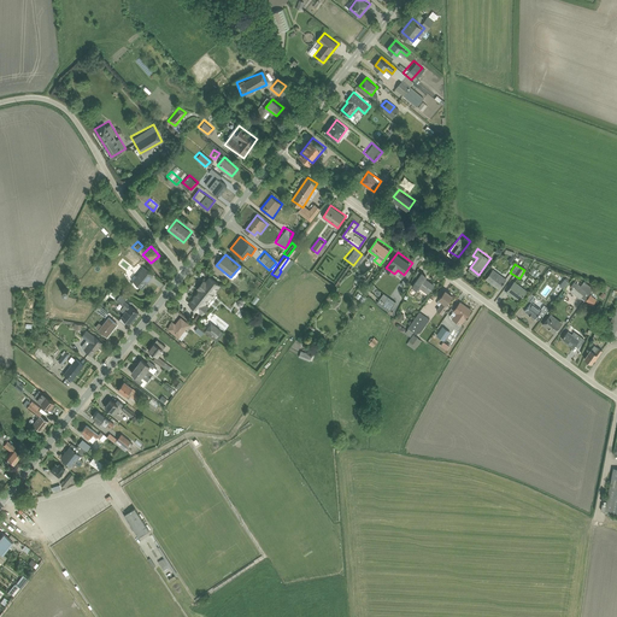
[(134,280),(144,288),(154,275),(145,266),(134,280)]
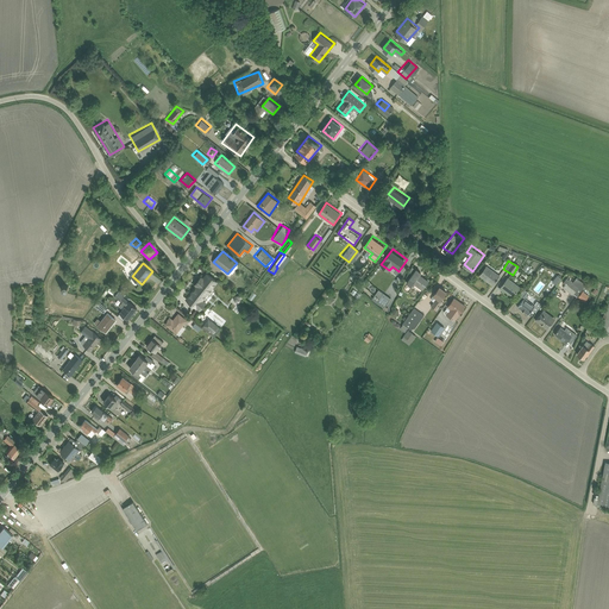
[(479,274),(494,284),(502,274),(488,263),(479,274)]
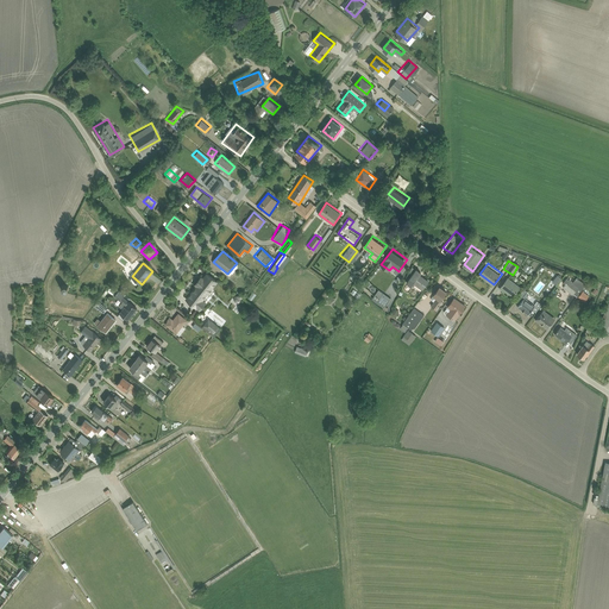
[(424,270),(418,267),(408,281),(413,284),(415,282),(424,288),(429,278),(421,272),(424,270)]
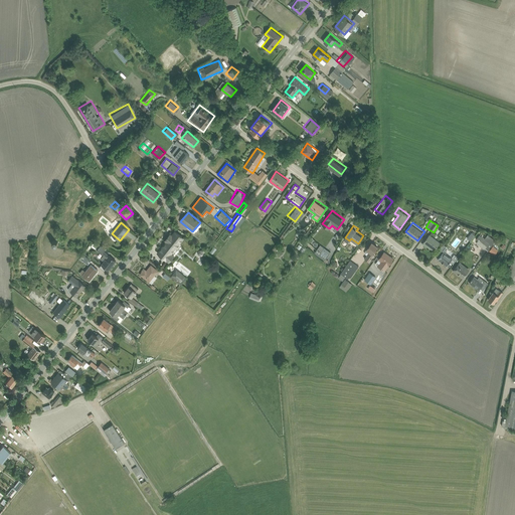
[(174,247),(177,249),(185,238),(175,230),(172,234),(170,232),(164,241),(166,242),(158,252),(168,261),(172,255),(169,253),(174,247)]
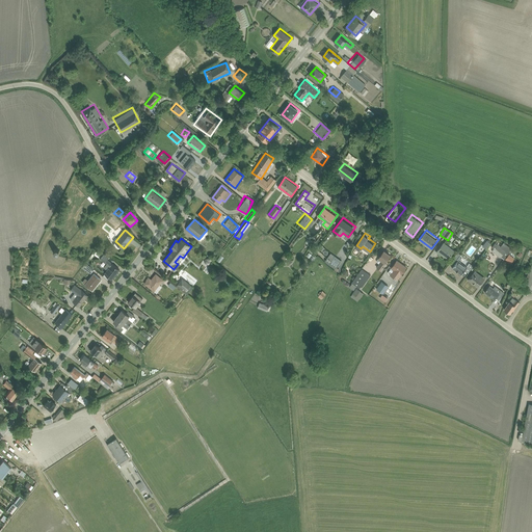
[(479,244),(483,247),(487,241),(484,238),(479,244)]
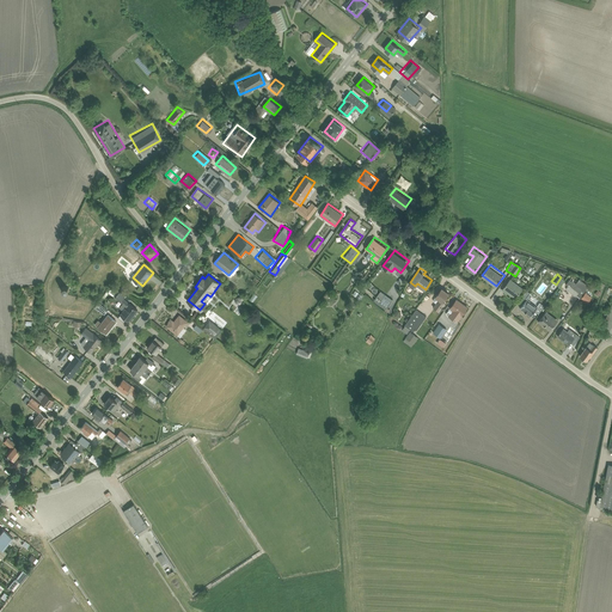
[(515,298),(524,286),(512,277),(503,289),(515,298)]
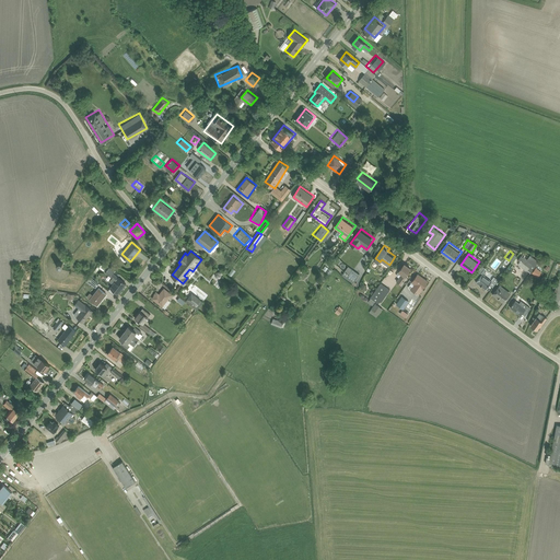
[(528,273),(535,265),(524,255),(516,265),(528,273)]
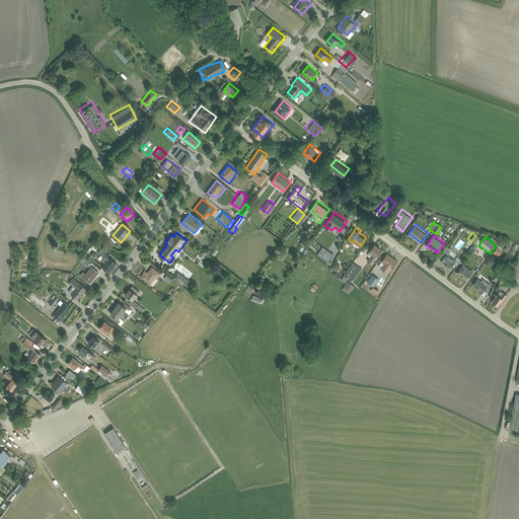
[(90,248),(93,250),(98,245),(94,242),(90,248)]
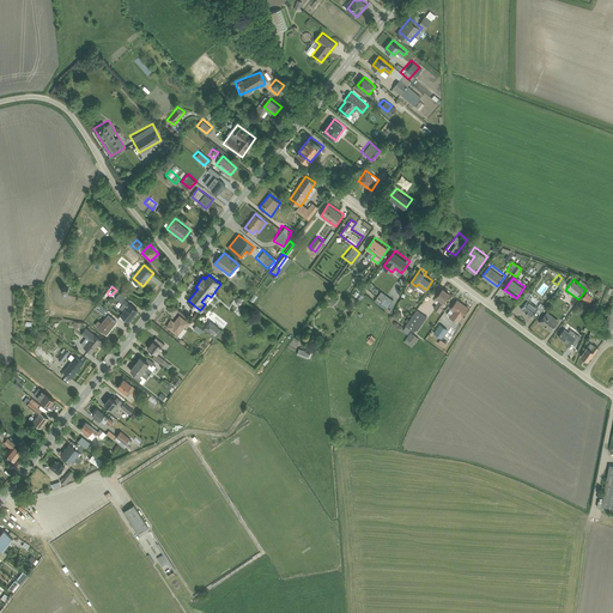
[(435,305),(441,310),(447,302),(444,301),(451,291),(444,286),(437,296),(441,298),(435,305)]
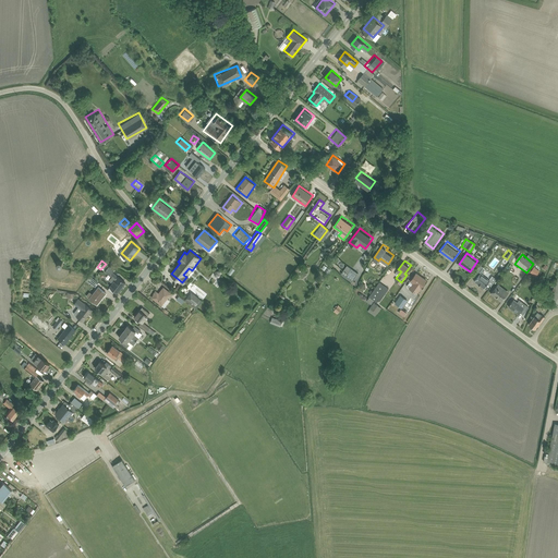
[(343,264),(338,271),(349,280),(355,271),(343,264)]
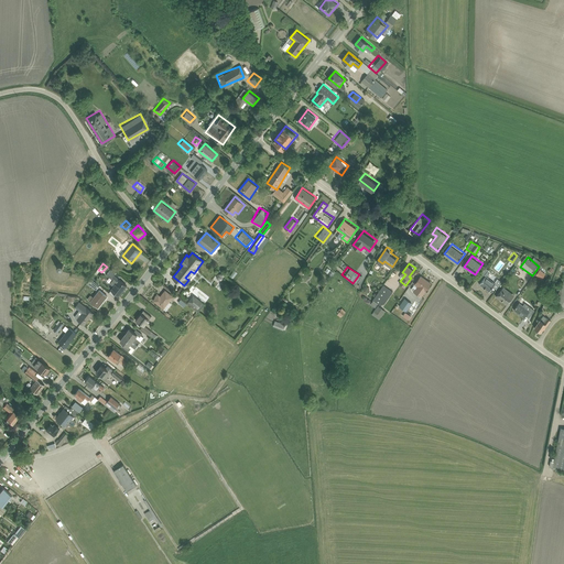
[(422,296),(433,282),(422,274),(415,283),(418,284),(413,290),(422,296)]
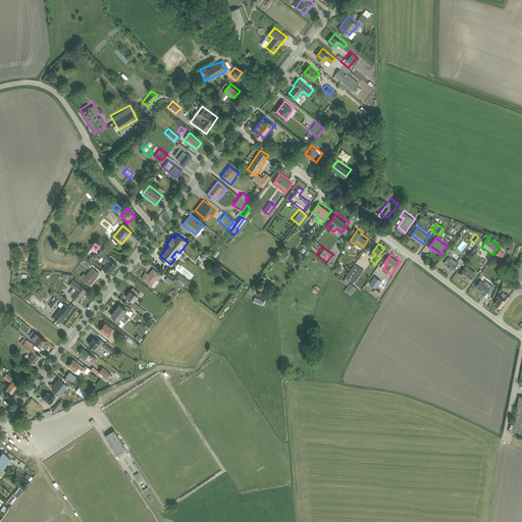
[(445,262),(454,268),(459,260),(450,254),(445,262)]
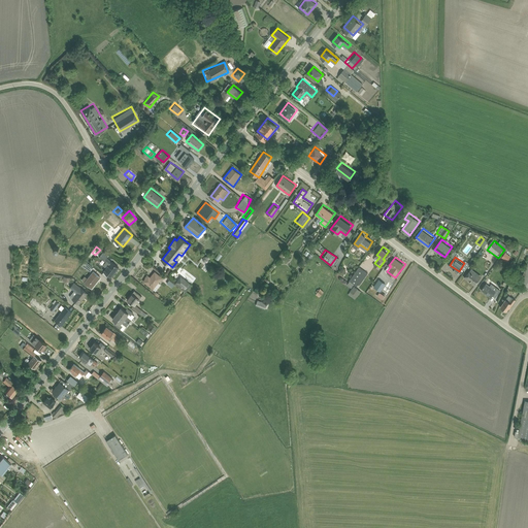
[(104,271),(111,277),(120,267),(111,261),(104,271)]
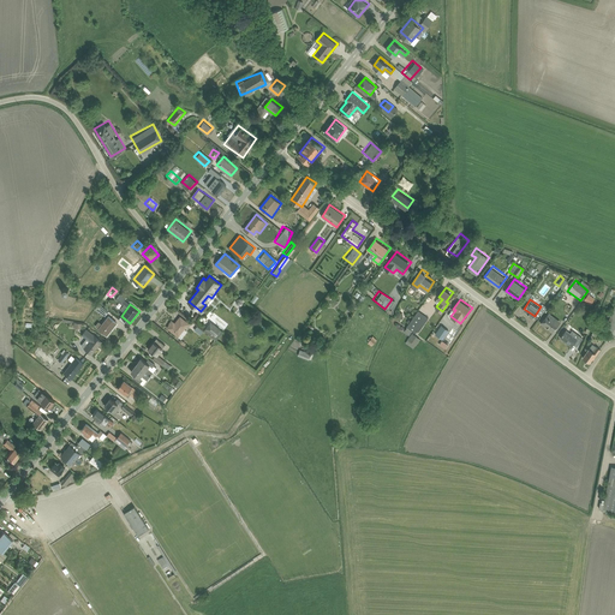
[(614,334),(614,304),(604,330),(614,334)]
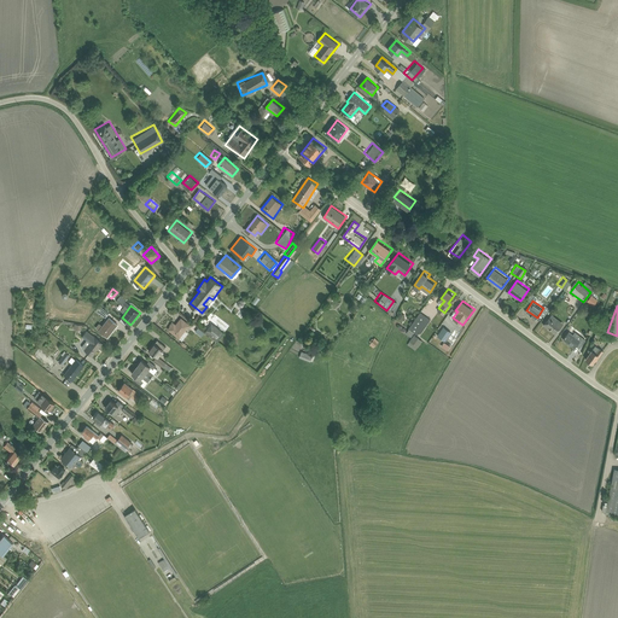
[(419,330),(430,315),(420,308),(409,324),(419,330)]
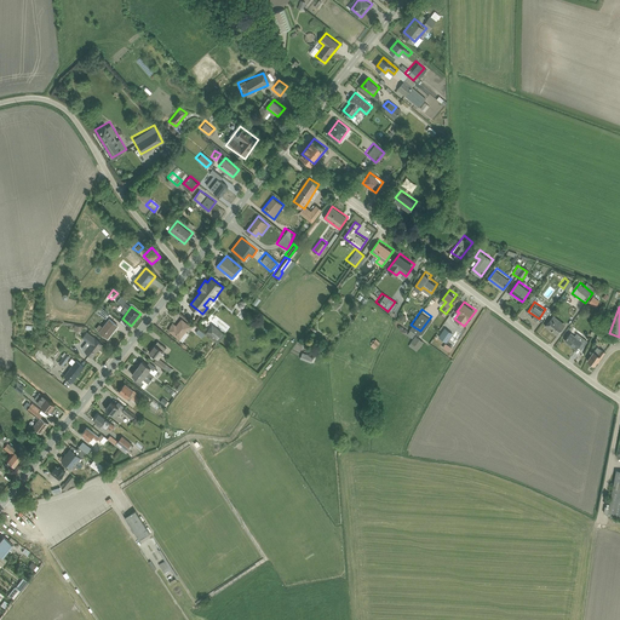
[(395,319),(401,323),(405,317),(399,313),(395,319)]
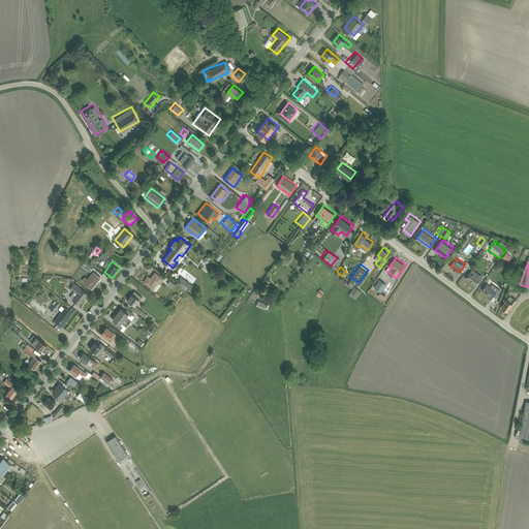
[(475,284),(484,276),(473,268),(465,276),(475,284)]
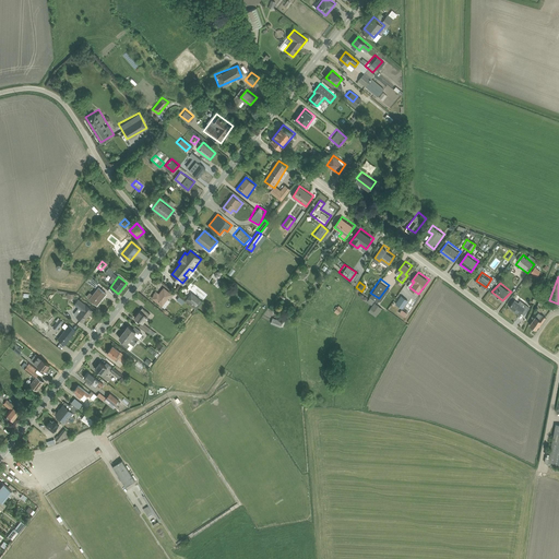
[(90,298),(98,306),(108,294),(99,286),(90,298)]
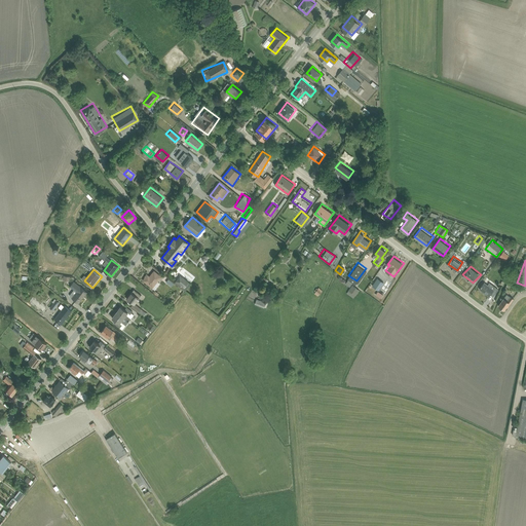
[(142,279),(153,289),(162,276),(154,270),(150,275),(147,273),(142,279)]
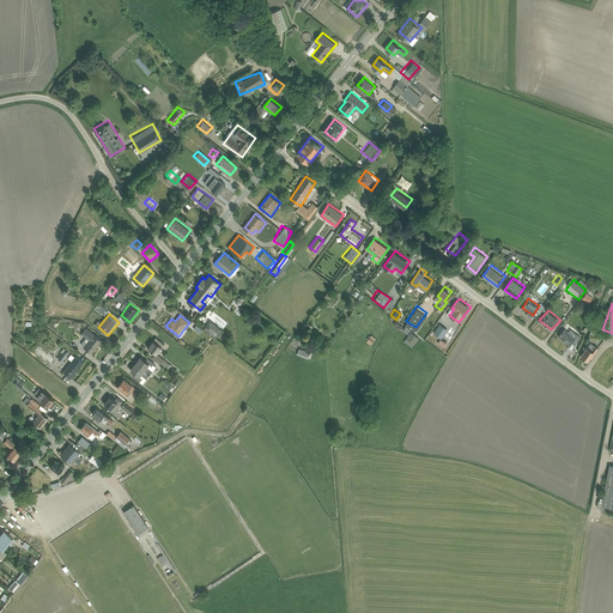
[(448,327),(441,321),(434,329),(441,335),(448,327)]
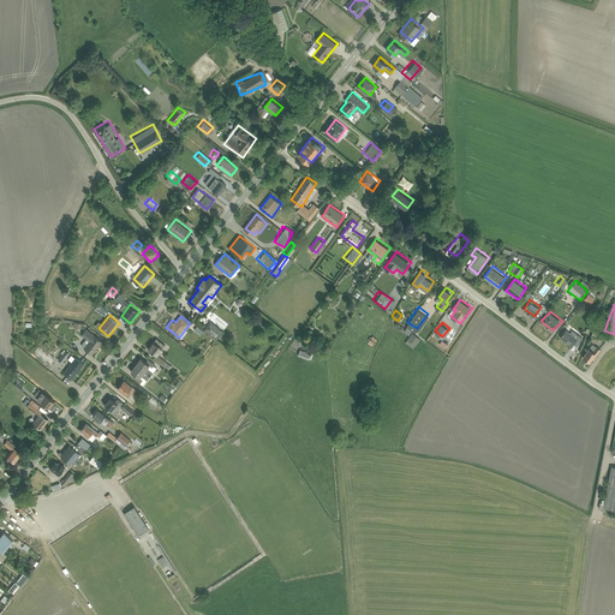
[(76,342),(93,354),(103,341),(87,328),(76,342)]
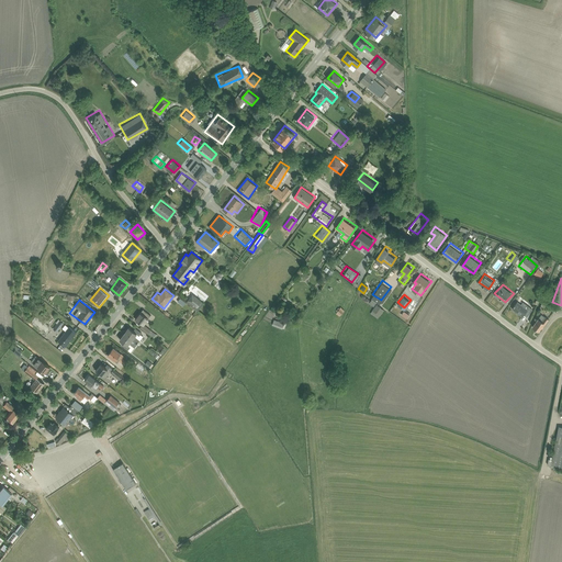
[(513,307),(524,315),(529,308),(518,300),(513,307)]
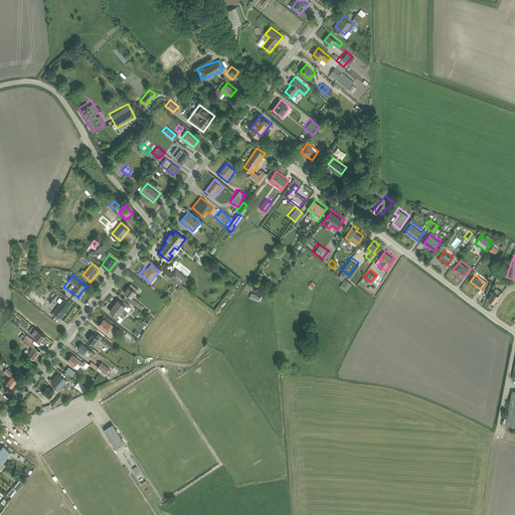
[(125,292),(133,298),(137,292),(129,286),(125,292)]
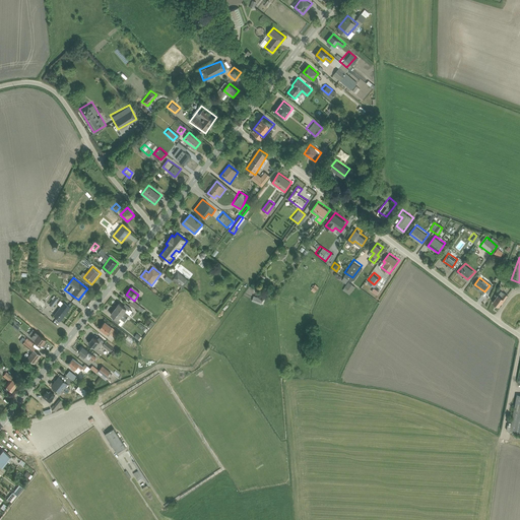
[(262,298),(254,294),(252,299),(260,303),(262,298)]
